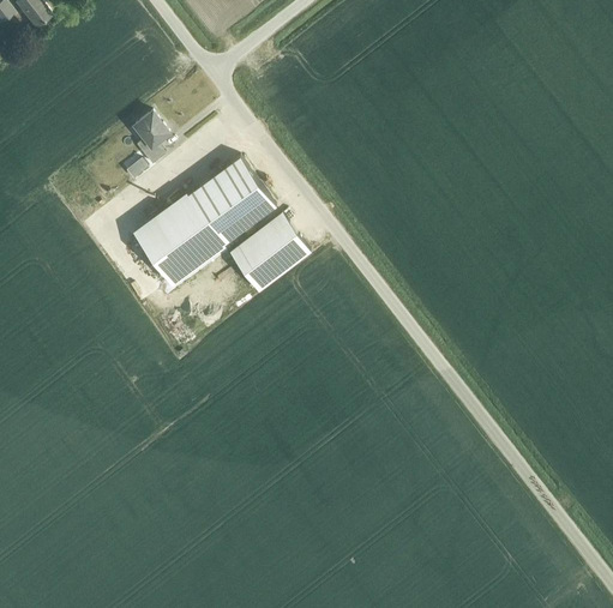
[(20,0),(14,5),(34,29),(50,16),(37,0),(20,0)]
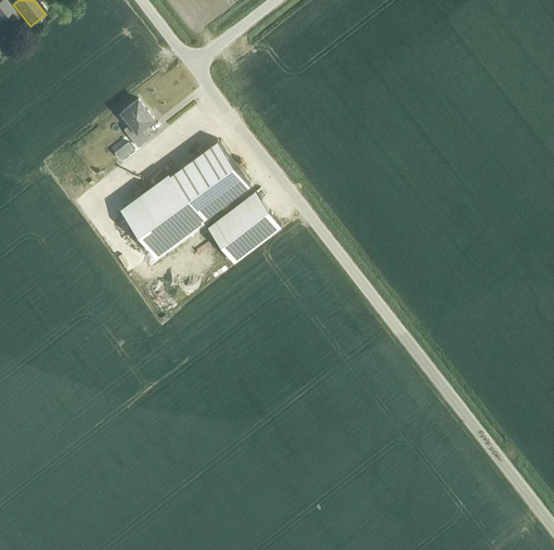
[(3,1),(0,3),(0,23),(12,14),(3,1)]
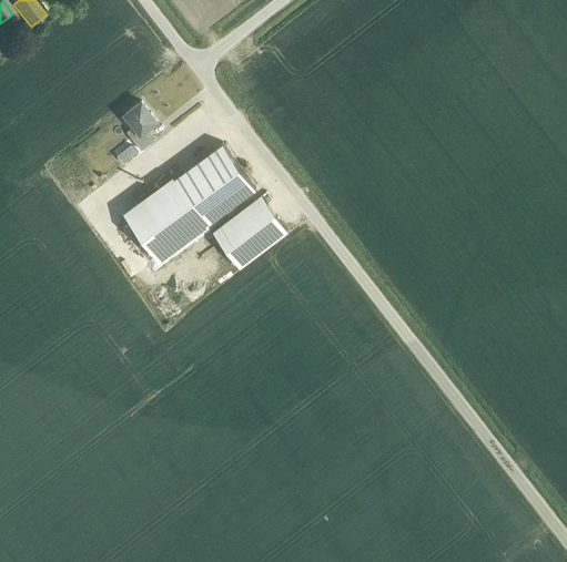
[(148,114),(141,105),(124,119),(140,138),(132,144),(141,154),(153,145),(145,134),(157,125),(150,118),(147,114),(148,114)]
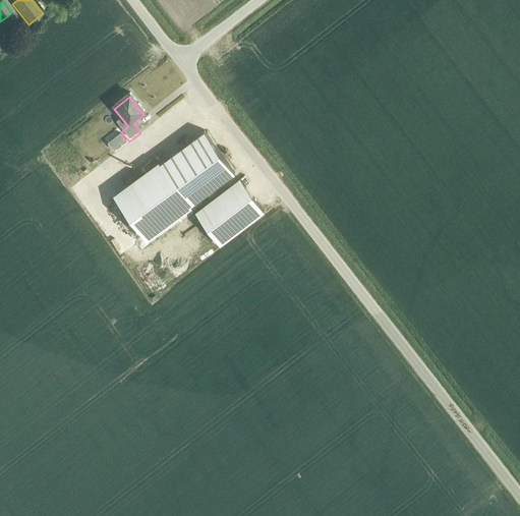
[(234,177),(204,134),(161,166),(159,167),(157,169),(114,199),(145,242),(189,209),(234,177)]
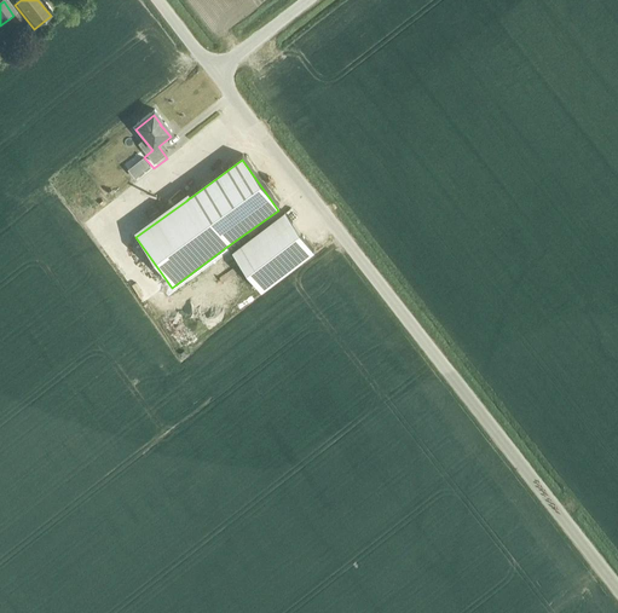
[(149,172),(144,165),(130,175),(136,183),(149,172)]
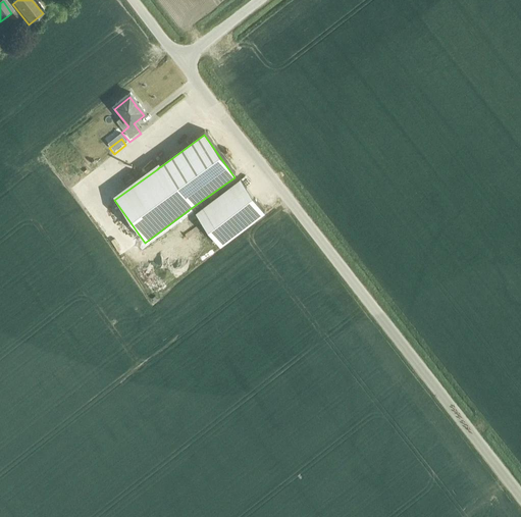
[(263,216),(240,184),(195,216),(219,250),(263,216)]
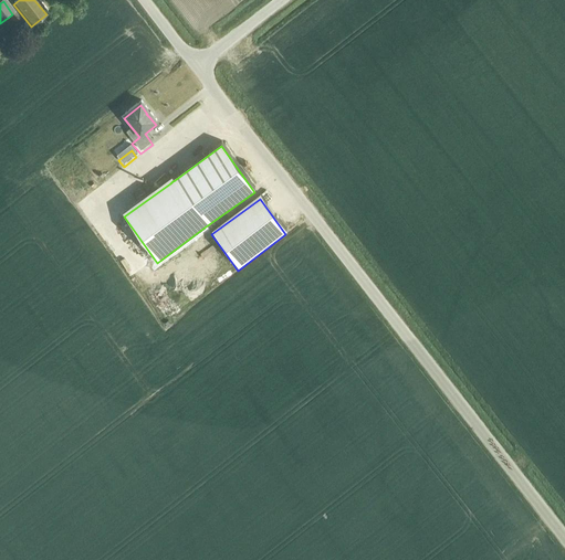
All buildings are outlined.
